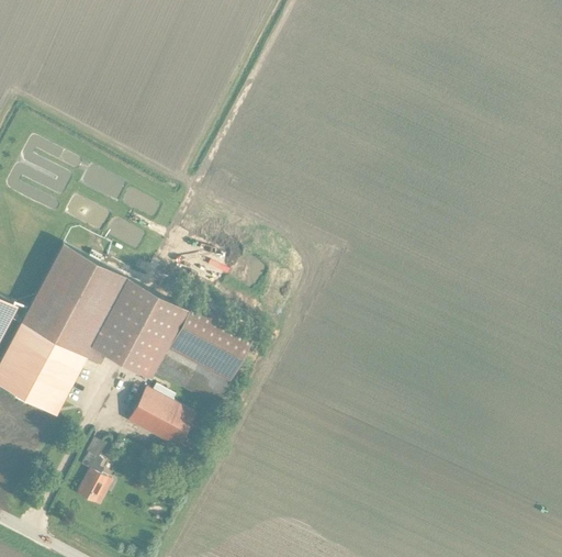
[(183,213),(197,219),(199,214),(206,218),(209,210),(188,202),(183,213)]
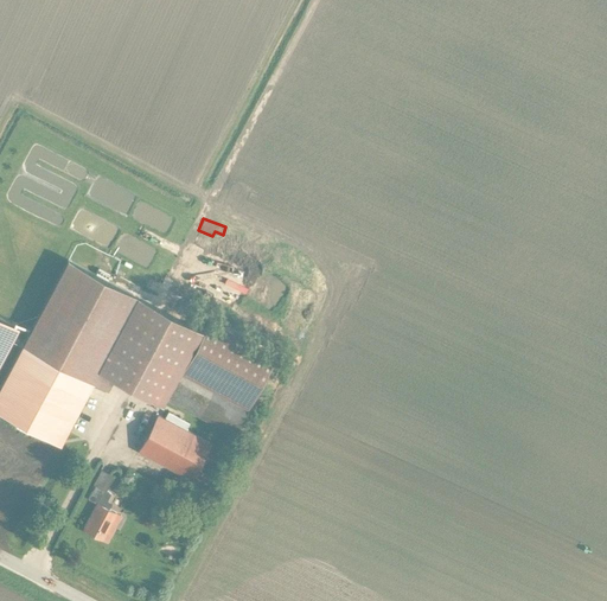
[(90,385),(106,394),(112,383),(113,382),(96,373),(135,301),(106,286),(108,280),(97,274),(94,280),(68,266),(23,350),(23,351),(90,385)]
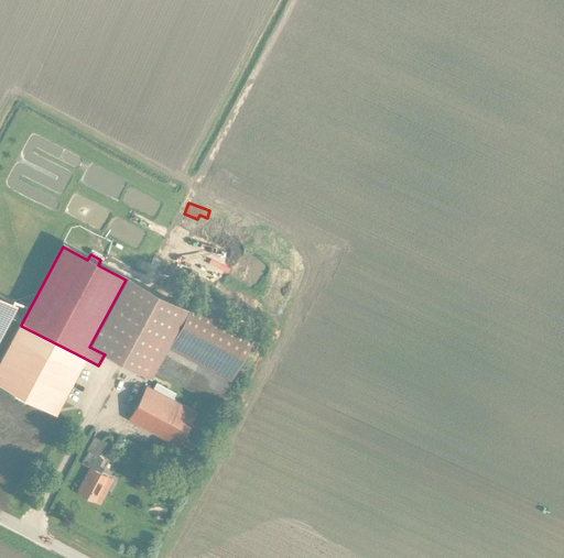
[(210,262),(213,256),(198,251),(196,256),(210,262)]
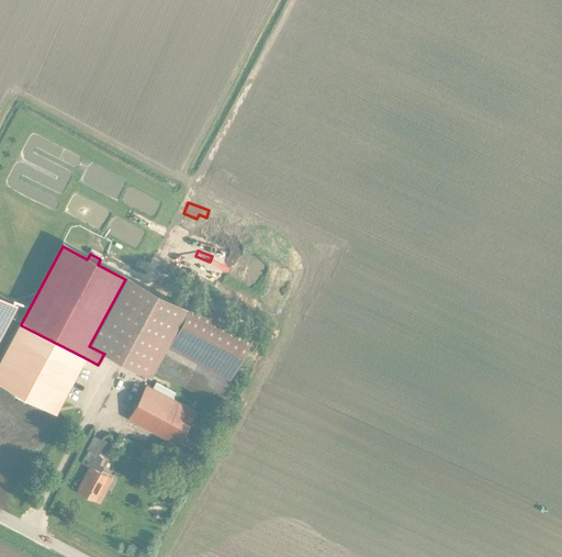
[(214,278),(210,285),(229,297),(233,291),(214,278)]
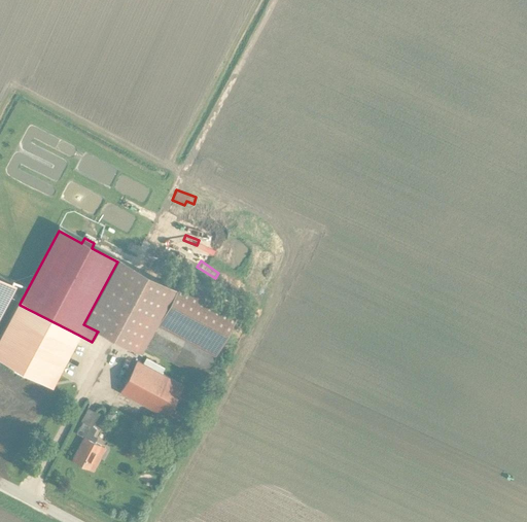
[(0,315),(15,287),(0,278),(0,315)]
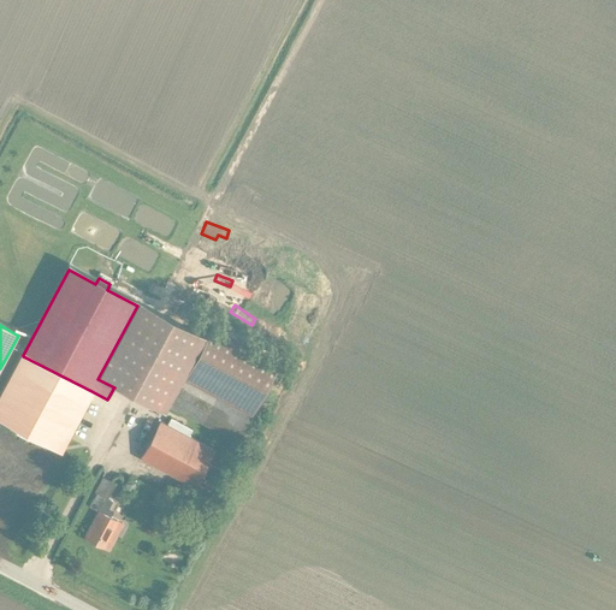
[(182,385),(250,421),(279,367),(212,331),(182,385)]
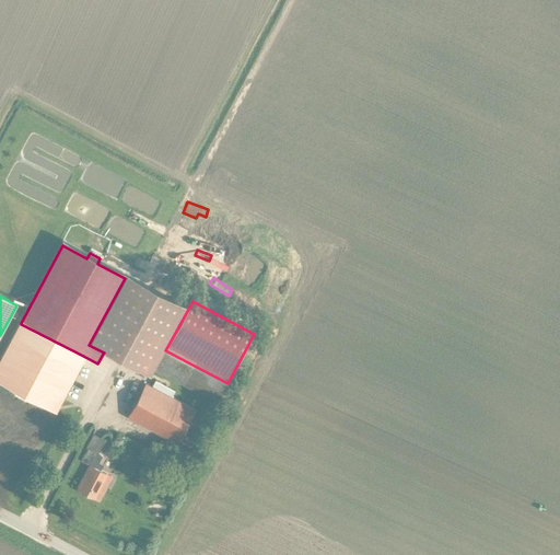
[(83,356),(21,324),(0,362),(0,383),(18,393),(14,399),(25,404),(28,399),(54,413),(83,356)]
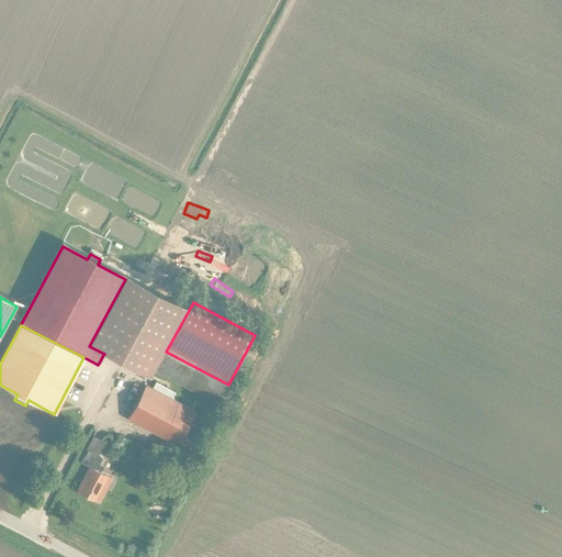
[(154,375),(216,408),(228,385),(166,352),(154,375)]
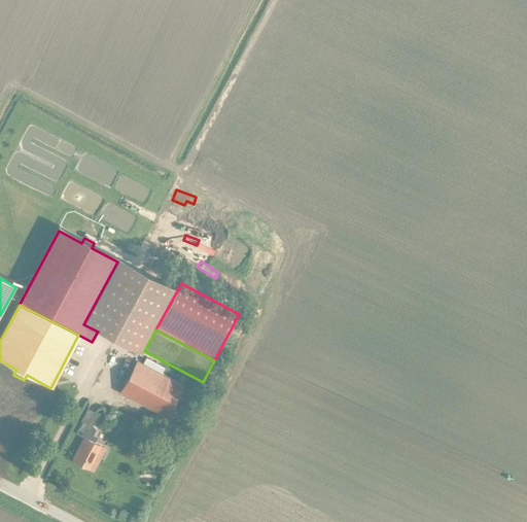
[(166,420),(182,389),(137,364),(120,396),(166,420)]
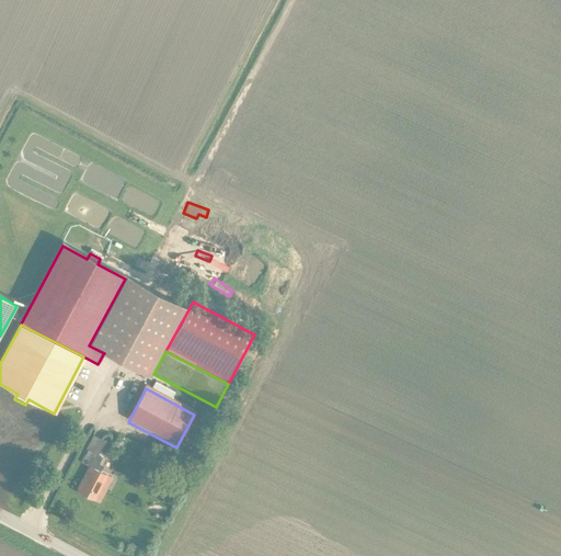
[(18,410),(13,419),(25,424),(29,416),(18,410)]
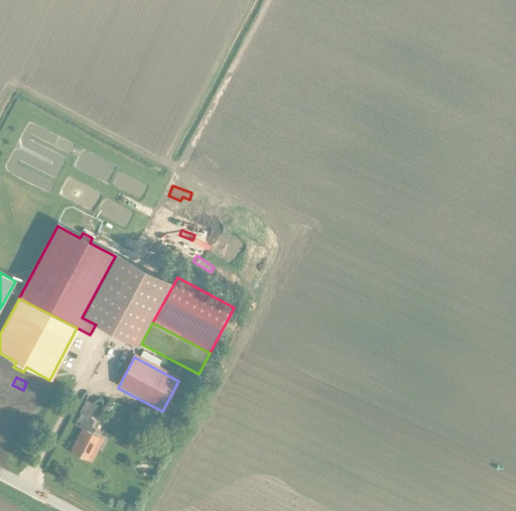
[(81,416),(75,428),(83,432),(71,454),(92,465),(97,454),(93,452),(99,440),(89,435),(94,424),(81,416)]
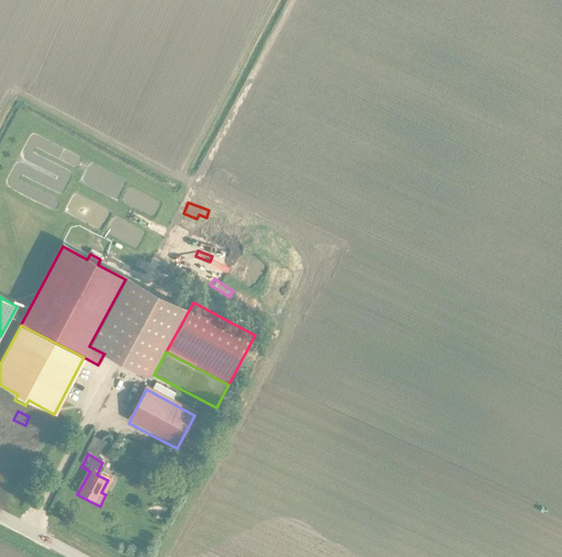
[(145,455),(141,461),(150,469),(155,463),(152,455),(145,455)]
